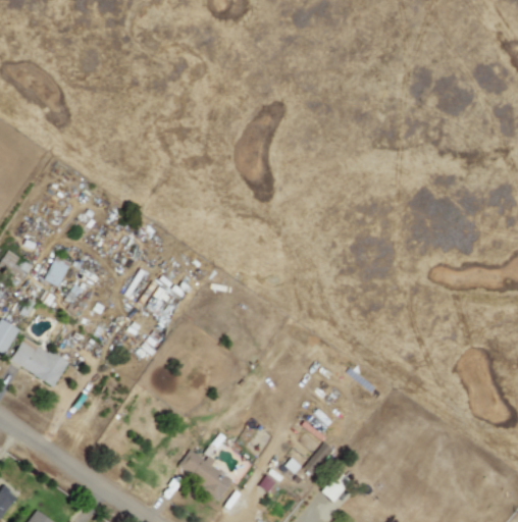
[(60,288),(70,265),(55,258),(45,280),(60,288)]
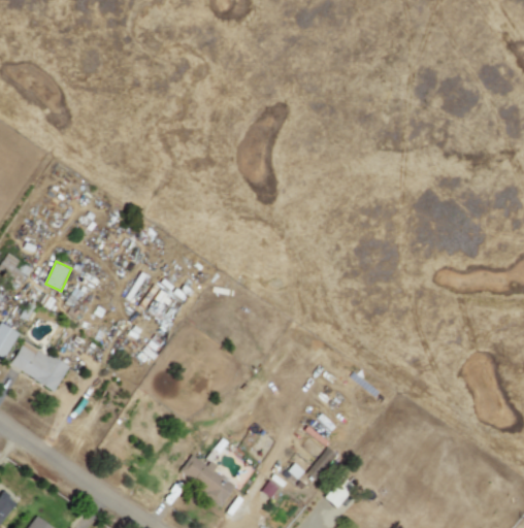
[(0,324),(0,357),(4,360),(20,334),(0,323),(0,324)]
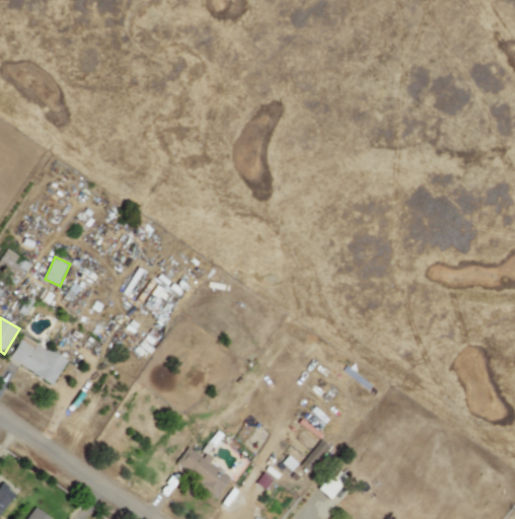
[(68,361),(23,336),(10,360),(54,385),(68,361)]
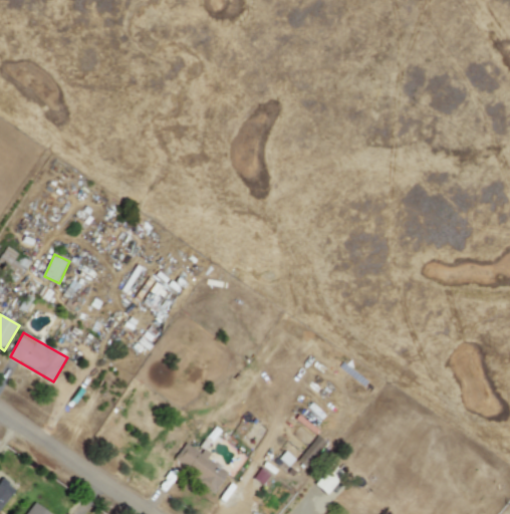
[(299,461),(308,468),(327,443),(318,436),(299,461)]
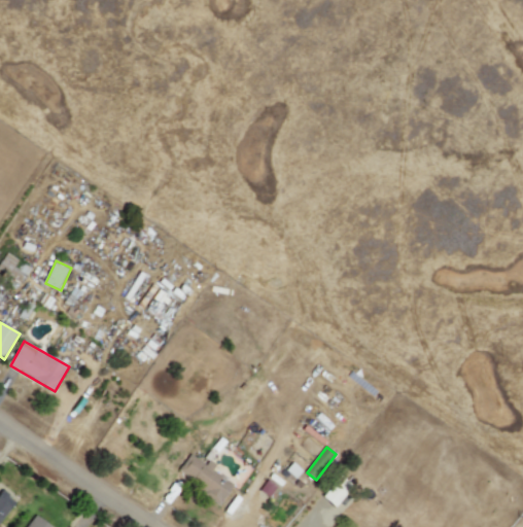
[(208,465),(192,455),(178,475),(222,503),(236,484),(208,465)]
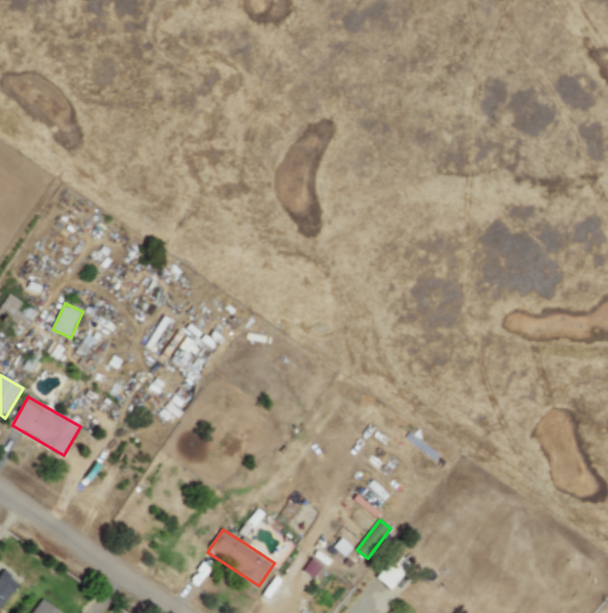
[(388,589),(411,569),(399,554),(376,576),(388,589)]
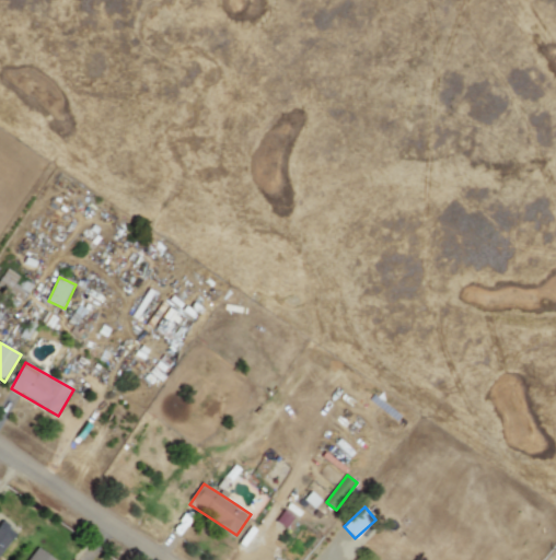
[(0,556),(19,533),(3,522),(0,525),(0,556)]
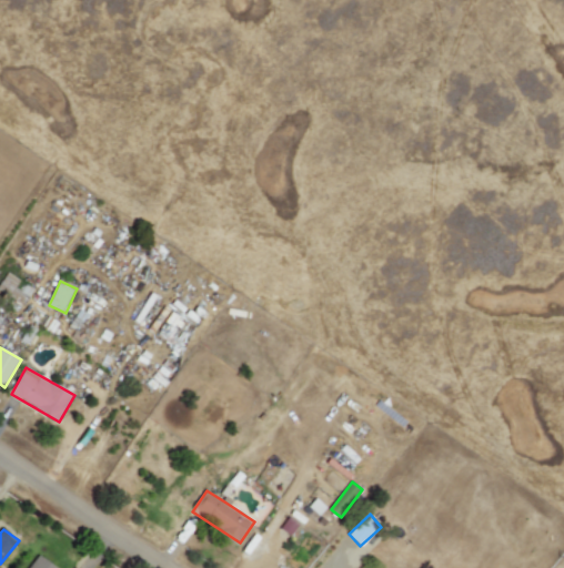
[(56,567),(40,556),(30,567),(56,567)]
